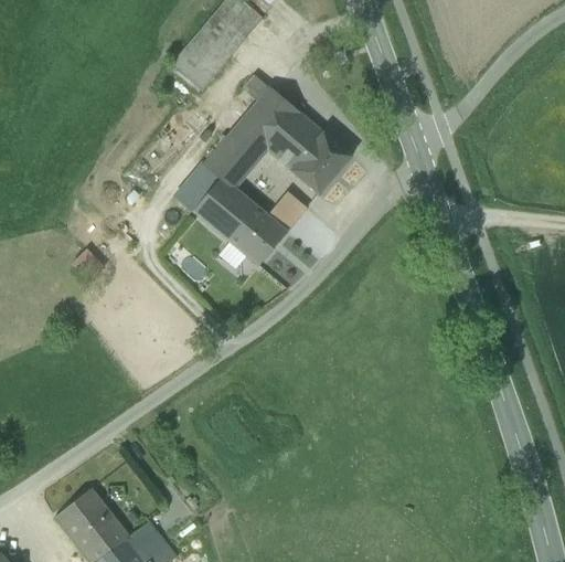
[(224,0),(171,63),(202,88),(262,17),(242,0),(224,0)]
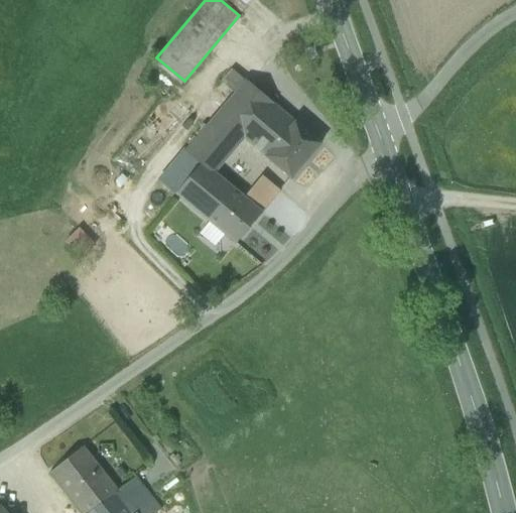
[(247,5),(241,0),(221,0),(239,15),(247,5)]
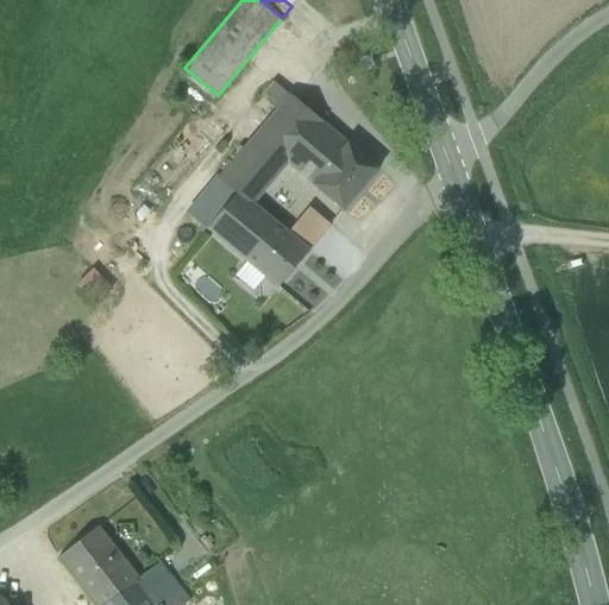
[(290,94),(274,80),(261,95),(277,108),(290,94)]
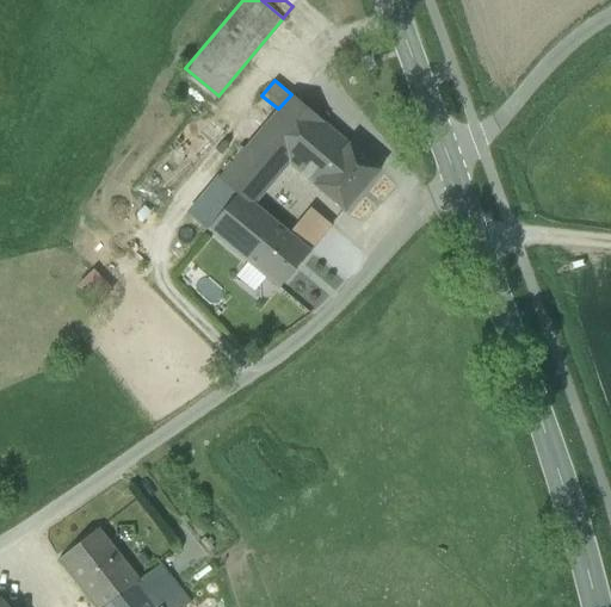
[(278,109),(220,177),(239,193),(240,192),(253,203),(289,161),(320,189),(334,172),(328,167),(339,154),(313,132),(322,122),(291,94),(278,109)]
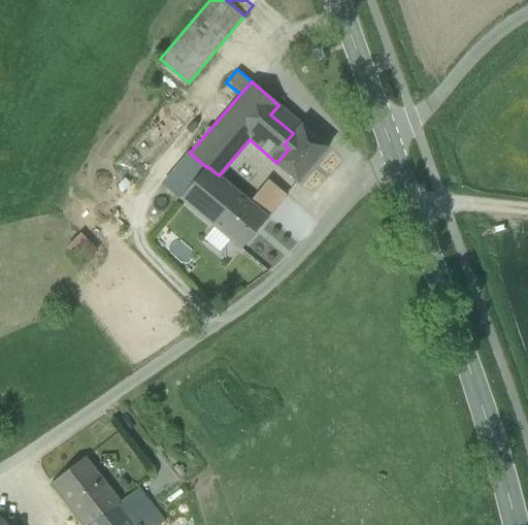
[(328,145),(279,104),(278,105),(270,115),(293,133),(284,144),(289,149),(276,163),(298,182),(328,145)]
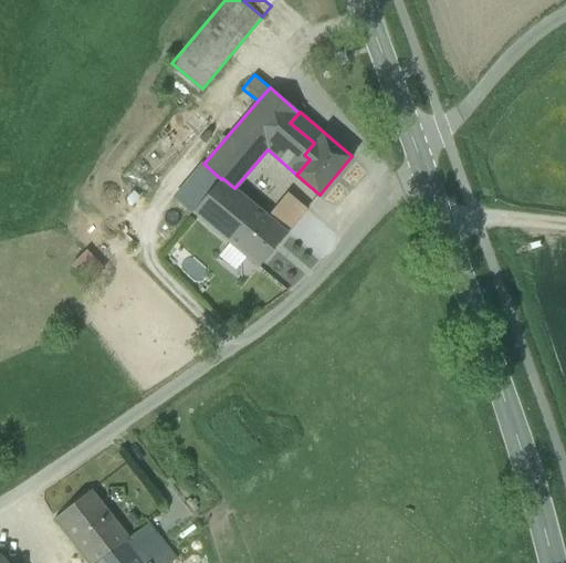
[(221,179),(203,164),(176,197),(195,211),(221,179)]
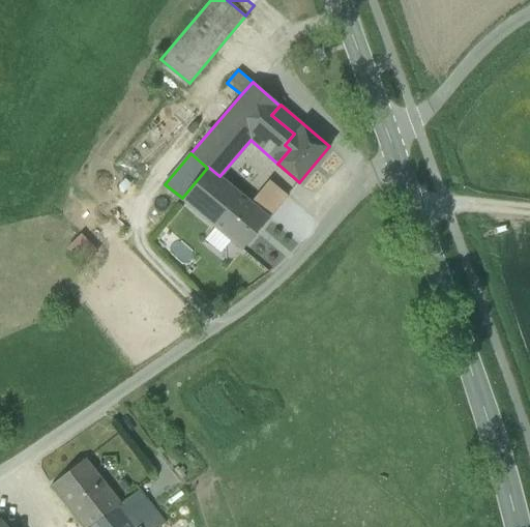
[(219,176),(208,167),(207,168),(182,198),(215,227),(231,239),(241,249),(268,216),(249,201),(219,176)]
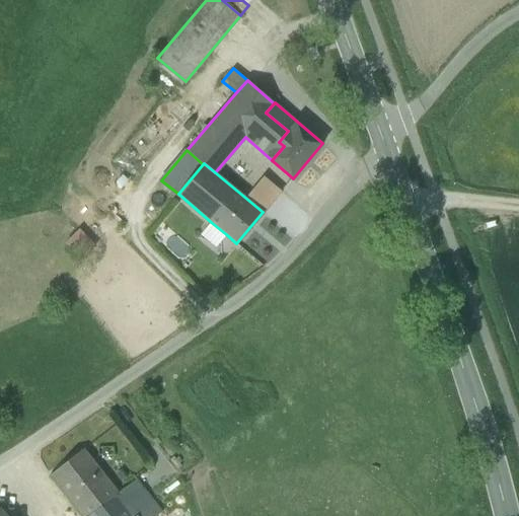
[(282,191),(263,174),(244,197),(263,212),(282,191)]
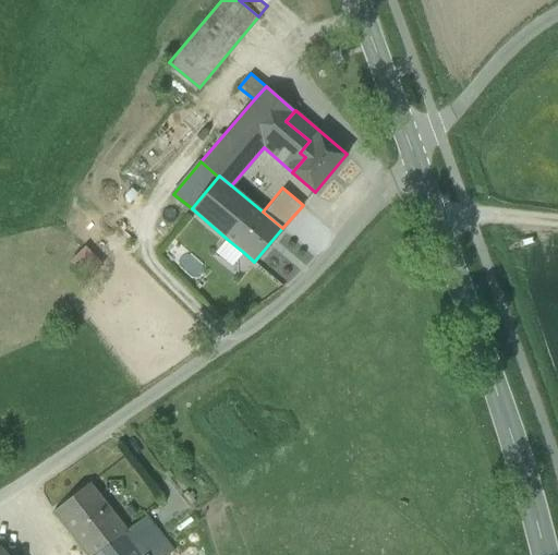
[(232,264),(243,252),(227,239),(217,252),(232,264)]
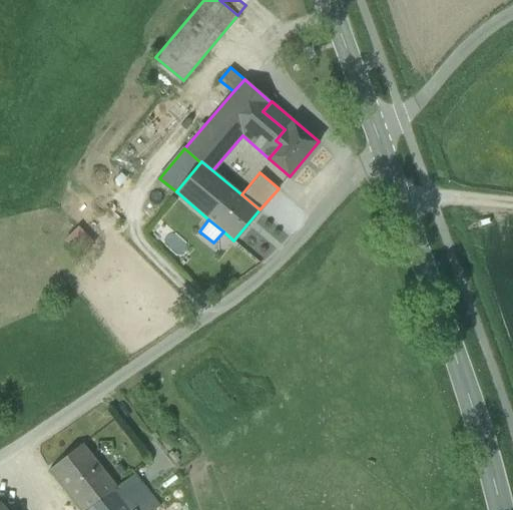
[(78,226),(65,239),(79,253),(92,240),(78,226)]
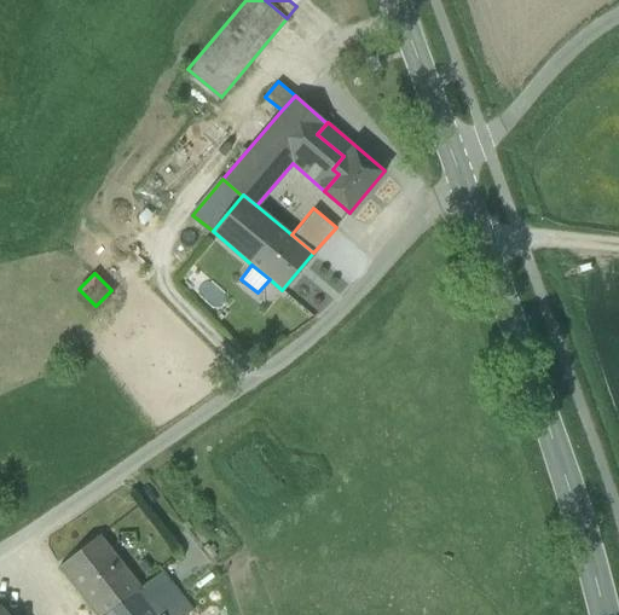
[(119,563),(97,537),(59,566),(81,593),(119,563)]
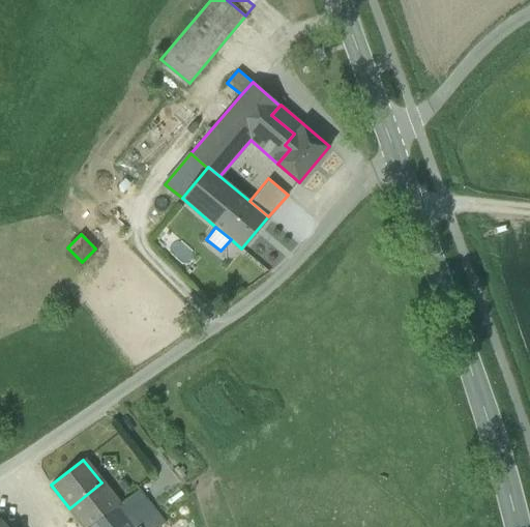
[(137,526),(118,504),(101,482),(69,508),(84,526),(137,526)]
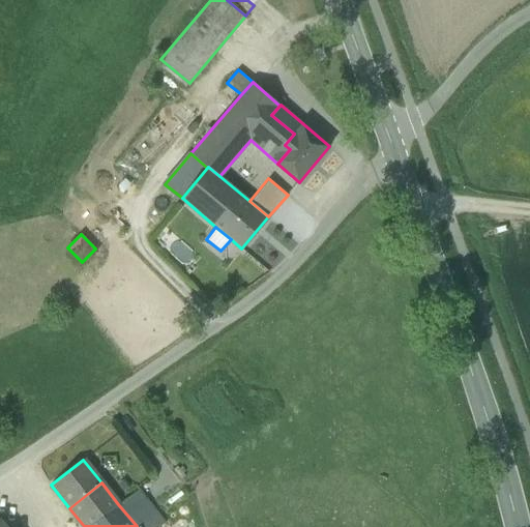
[(160,526),(166,524),(138,489),(118,504),(137,526),(160,526)]
